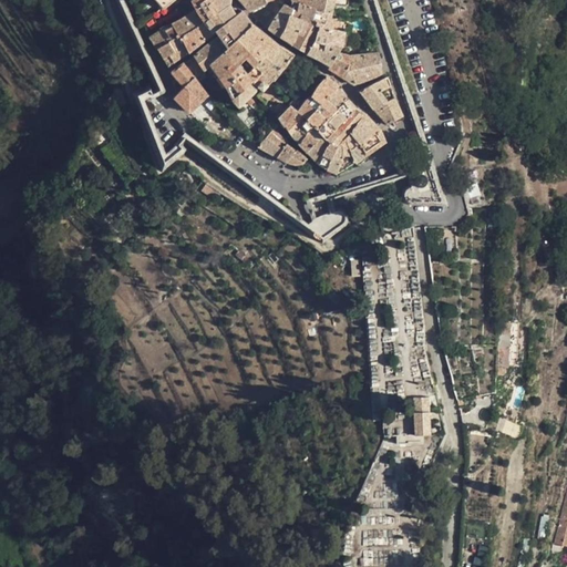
[(167,19),(185,10),(179,0),(178,0),(155,14),(160,23),(167,19)]
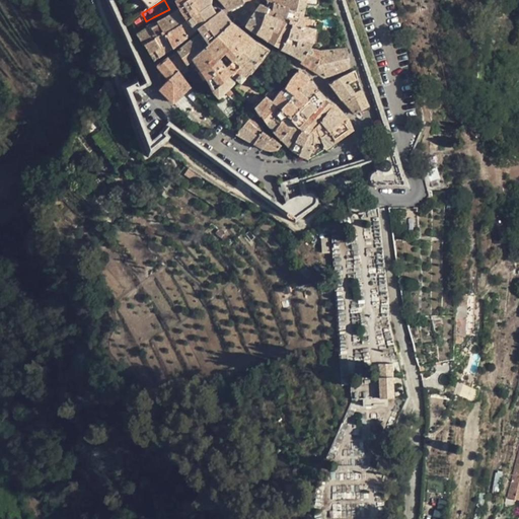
[(213,0),(174,0),(177,6),(179,9),(166,17),(147,26),(154,39),(165,32),(174,27),(179,24),(187,20),(195,30),(219,8),(213,0)]
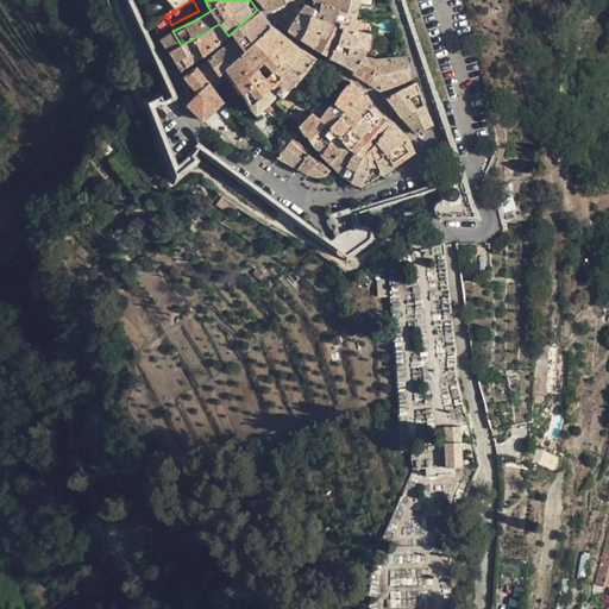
[(257,0),(269,12),(287,2),(287,1),(286,0),(257,0)]
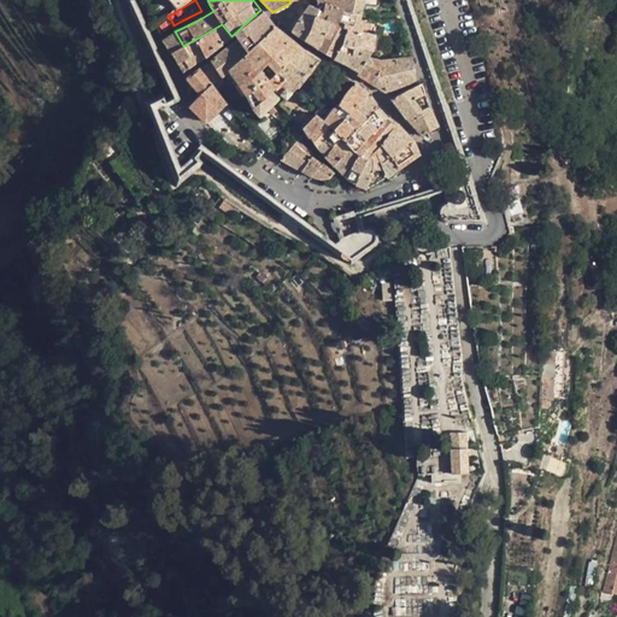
[(317,0),(318,1),(362,15),(363,4),(378,6),(378,0),(317,0)]
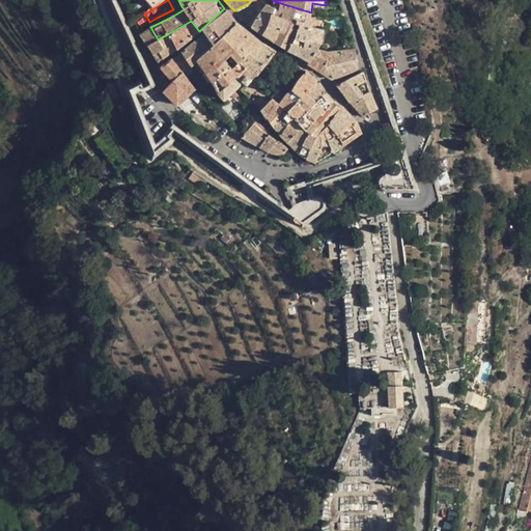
[(309,26),(311,12),(274,1),(273,7),(272,14),(284,19),(299,24),(309,26)]
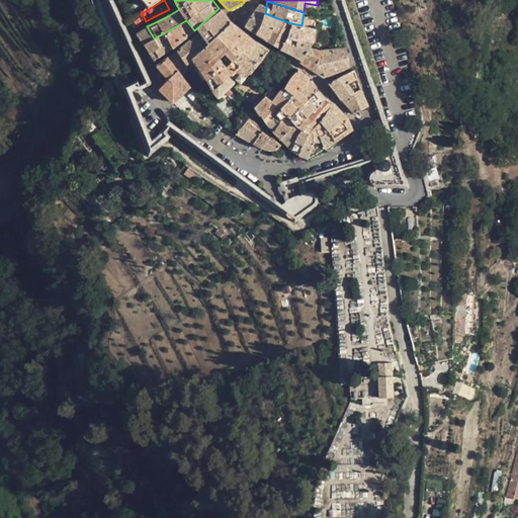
[(266,6),(260,3),(245,26),(256,33),(257,33),(262,24),(265,13),(266,7),(266,6)]
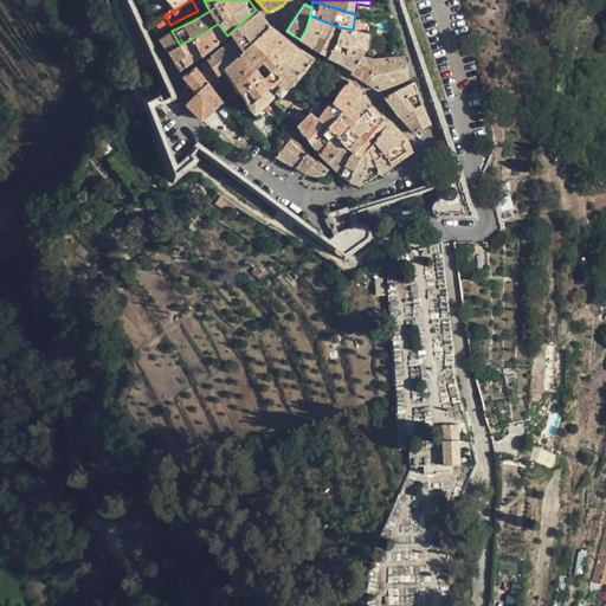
[(243,51),(270,26),(258,13),(233,39),(243,51)]
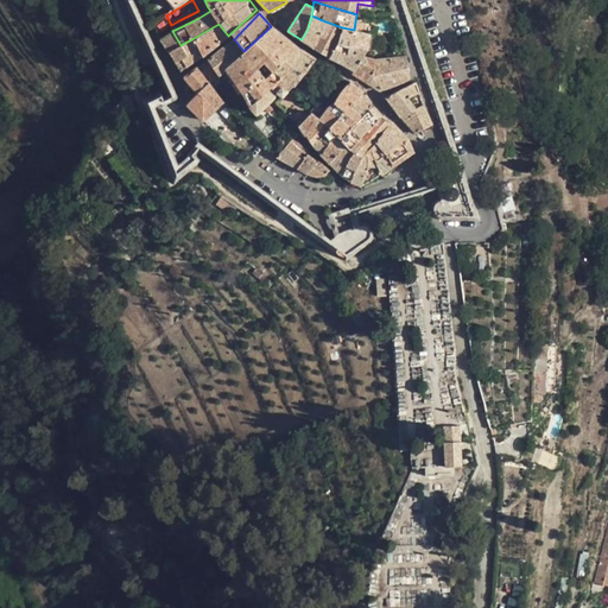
[(325,21),(311,16),(308,29),(302,39),(314,48),(325,21)]
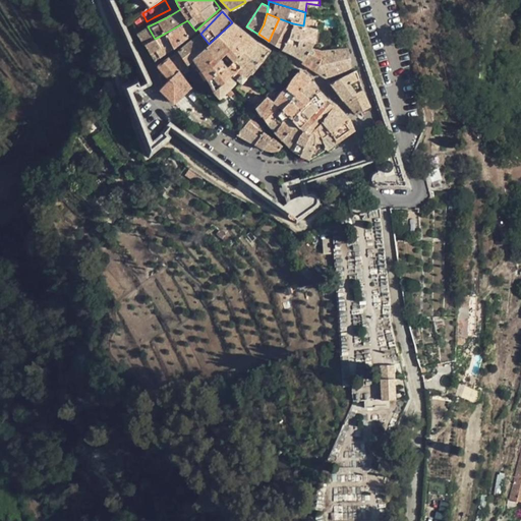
[(293,23),(279,18),(269,41),(282,48),(289,37),(293,23)]
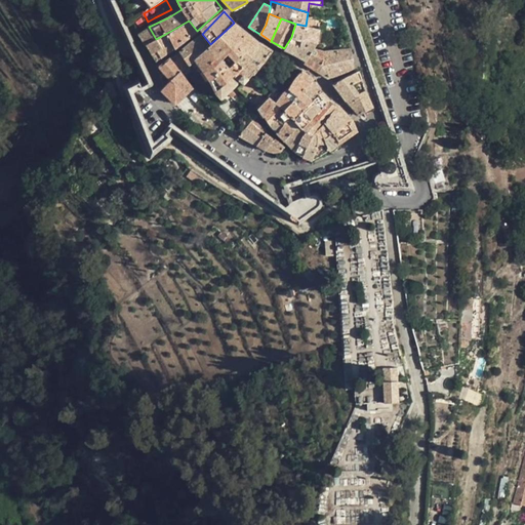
[(197,31),(189,21),(182,25),(191,36),(197,31)]
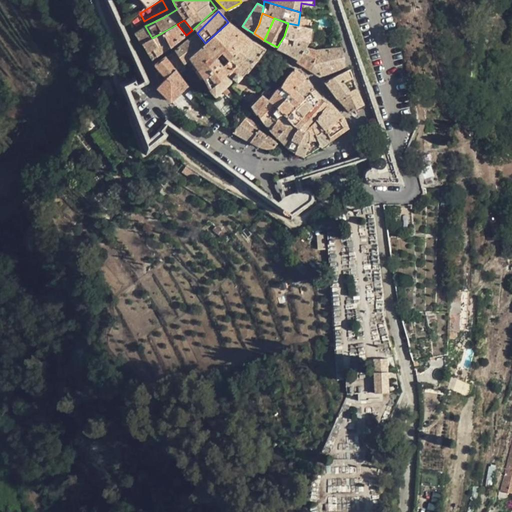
[(205,43),(190,57),(205,78),(210,90),(214,93),(216,96),(232,80),(226,75),(227,73),(235,65),(231,60),(250,40),(243,34),(228,22),(205,43)]
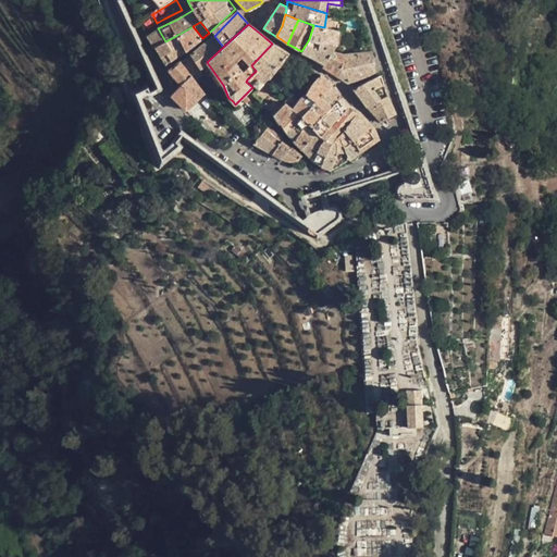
[(332,51),(336,52),(339,31),(324,27),(313,25),(309,39),(301,51),(325,64),(332,51)]
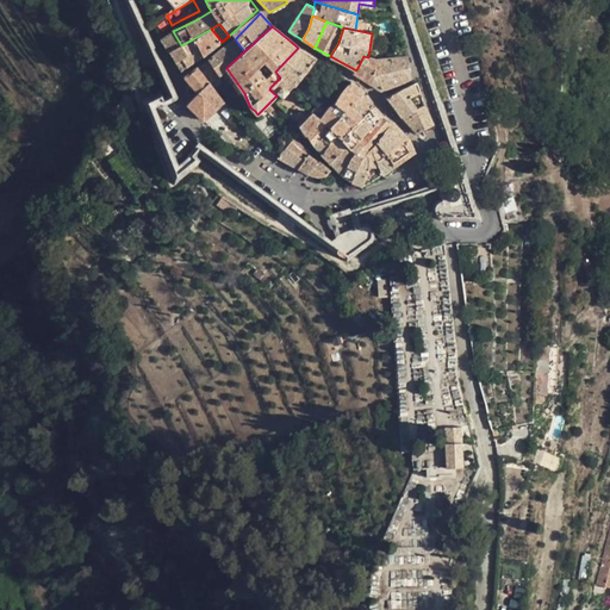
[(222,42),(211,29),(205,32),(194,38),(204,56),(222,42)]
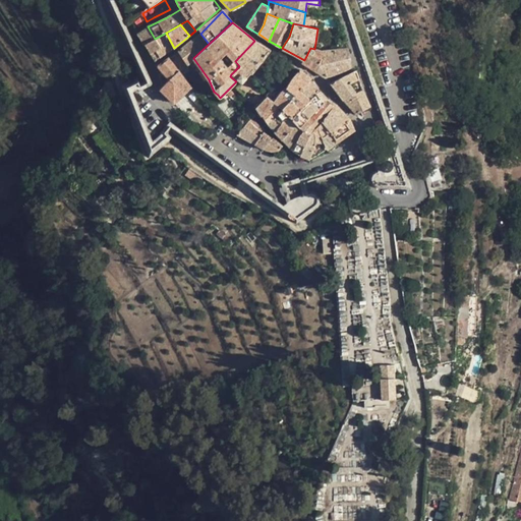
[(155,39),(148,26),(137,34),(143,45),(146,44),(155,39)]
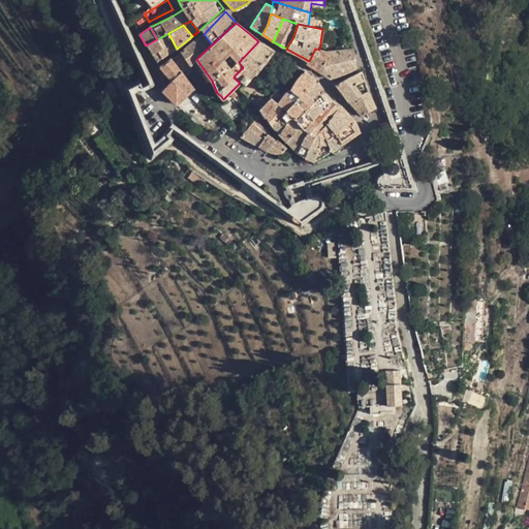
[(162,58),(177,49),(168,33),(157,39),(148,44),(158,62),(162,58)]
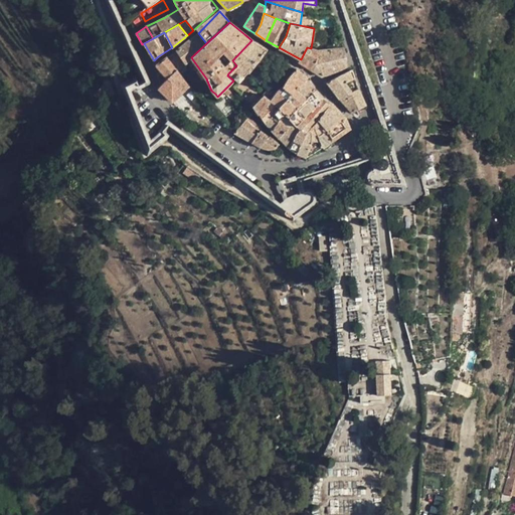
[(206,43),(198,33),(176,50),(184,63),(191,57),(206,43)]
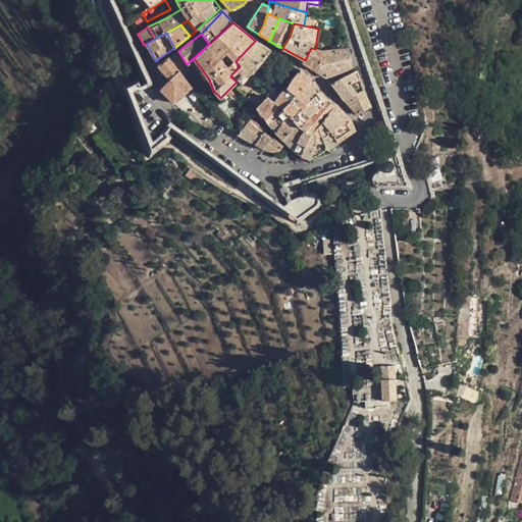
[(236,61),(240,66),(231,74),(243,83),(260,63),(267,68),(277,54),(271,50),(255,41),(236,61)]
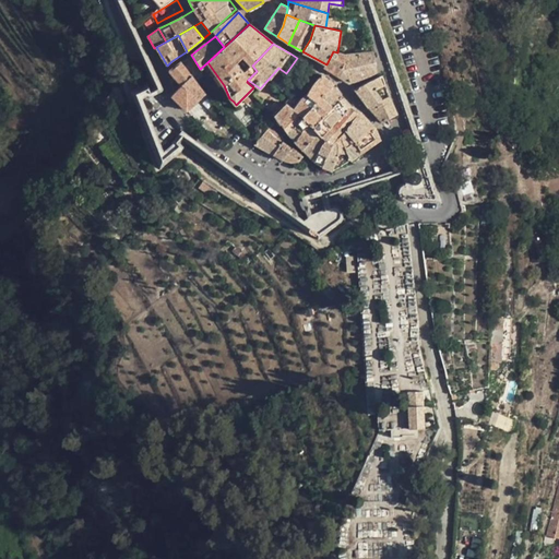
[(324,68),(340,78),(342,74),(345,63),(347,55),(346,55),(337,52),(333,51),(326,64),(324,68)]
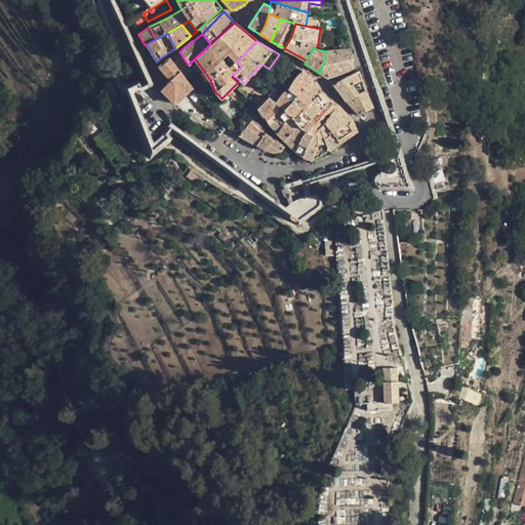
[(350,48),(326,51),(324,59),(321,70),(319,73),(320,73),(328,78),(336,75),(352,69),(354,68),(353,57),(352,53),(350,48)]
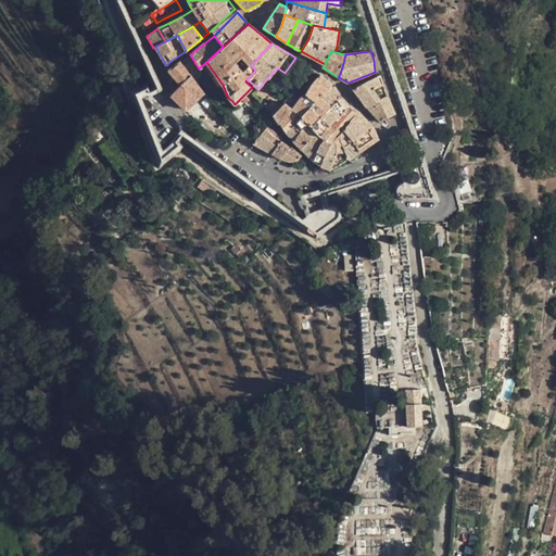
[(204,92),(180,61),(167,73),(172,78),(174,76),(180,85),(171,96),(186,110),(193,103),(198,99),(204,92)]
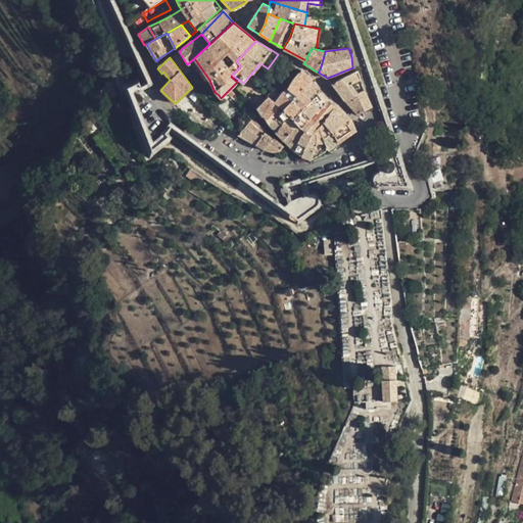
[(282,93),(276,102),(283,109),(284,110),(311,82),(313,80),(301,69),(300,70),(296,75),(293,78),(292,80),(290,82),(289,86),(287,89),(284,91),(283,92),(282,93)]
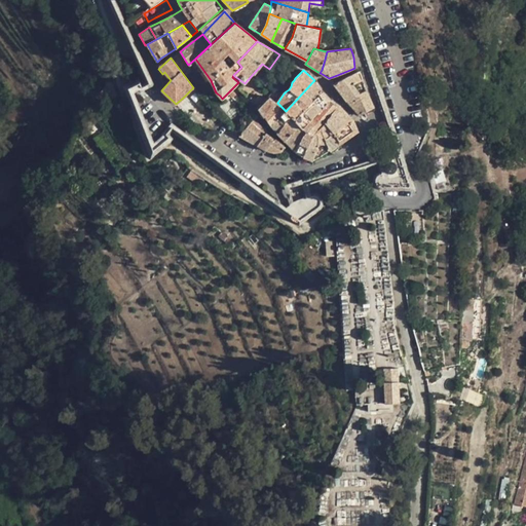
[(362,80),(357,71),(334,83),(346,100),(360,94),(352,84),(362,80)]
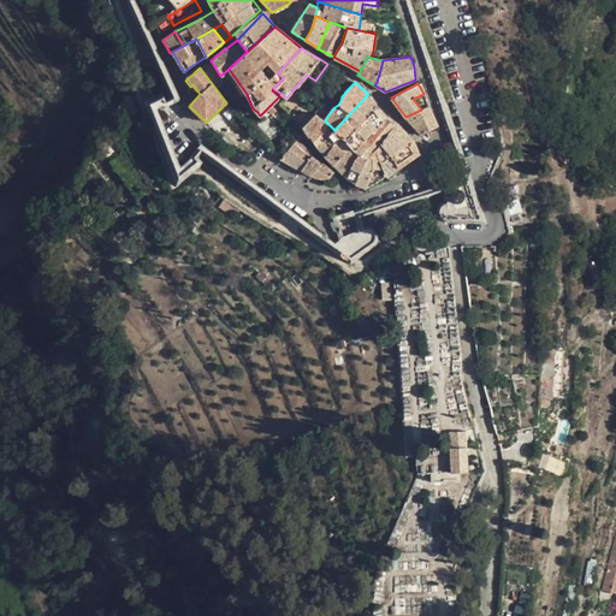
[(406,117),(421,135),(428,130),(430,134),(439,129),(424,94),(413,99),(421,110),(406,117)]
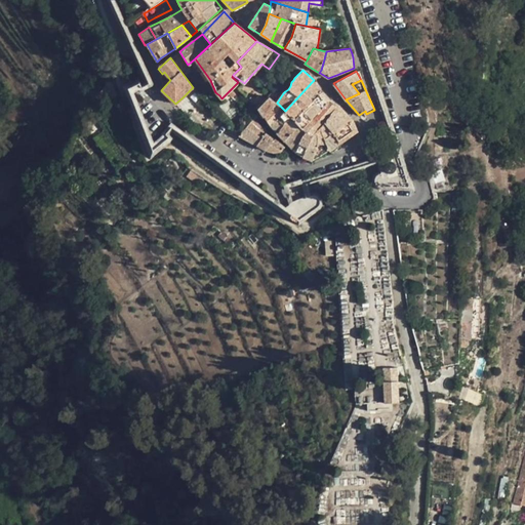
[(321,91),(312,82),(285,111),(291,116),(294,119),(321,91)]
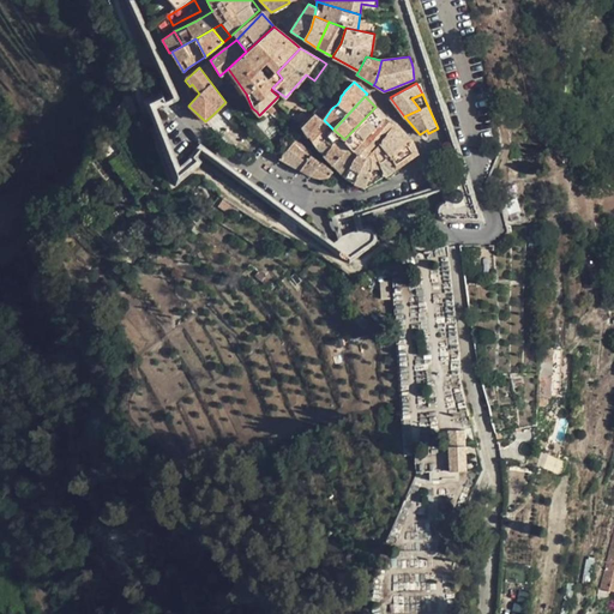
[(244,120),(226,102),(218,109),(224,114),(236,127),(244,120)]
